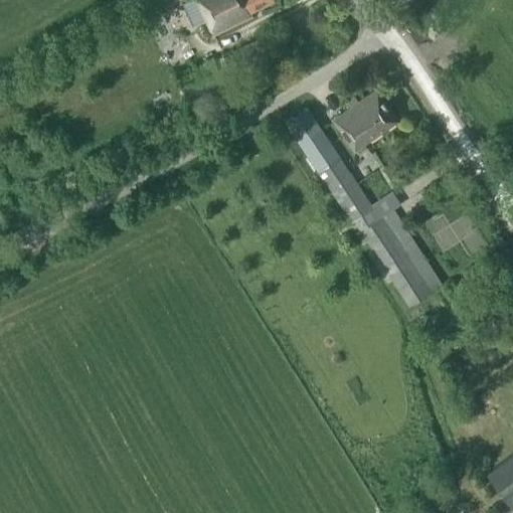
[(190,0),(163,0),(169,11),(191,1),(190,0)]
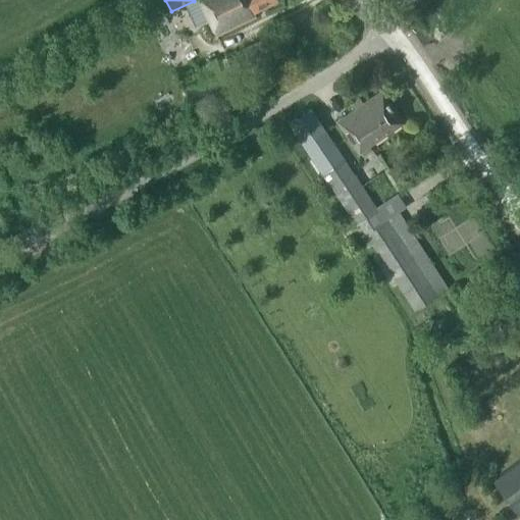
[(200,0),(218,37),(257,18),(255,13),(281,1),(280,0),(200,0)]
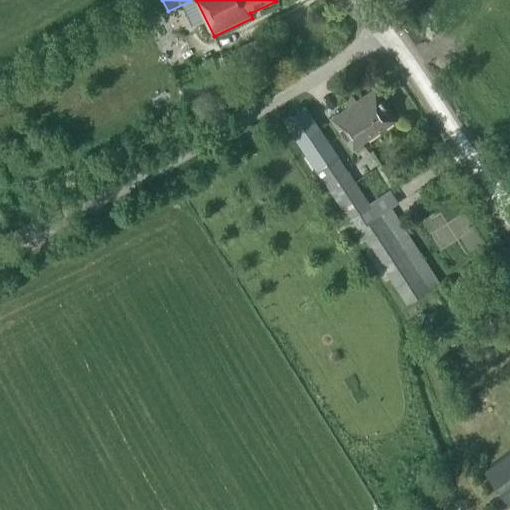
[(94,54),(89,44),(78,50),(83,59),(94,54)]
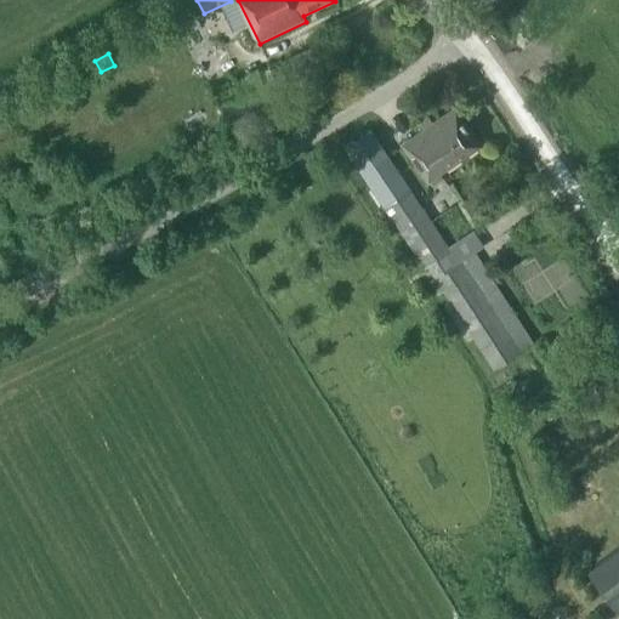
[(455,109),(403,147),(429,185),(481,147),(455,109)]
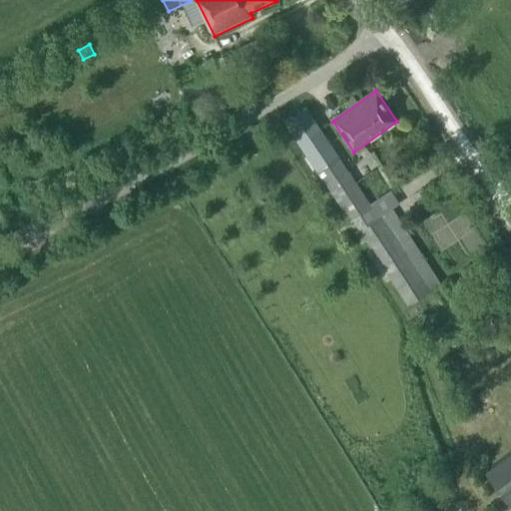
[(374,209),(373,209),(307,109),(286,123),(352,223),(355,221),(361,230),(356,233),(364,246),(368,241),(379,261),(375,264),(387,283),(392,280),(408,304),(440,284),(393,210),(380,218),(374,209)]
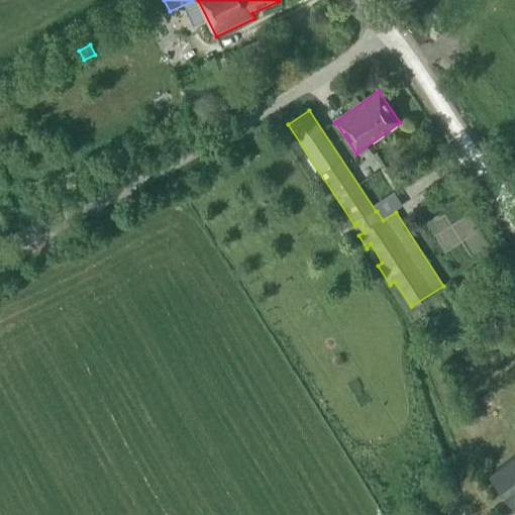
[(359,181),(376,205),(395,193),(379,169),(359,181)]
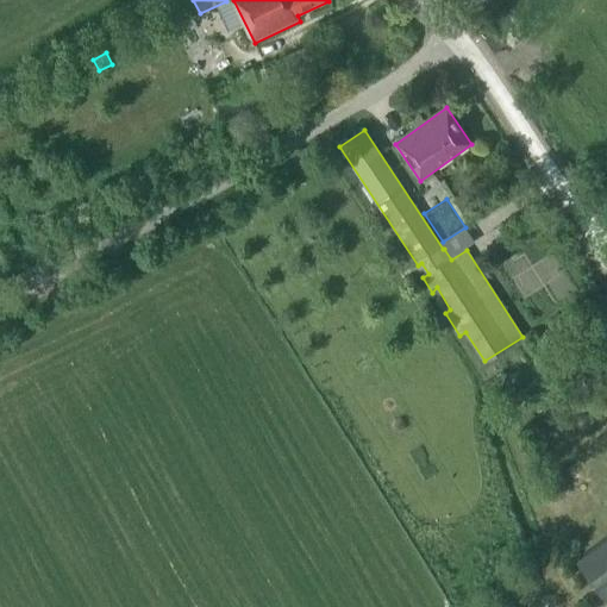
[(606,540),(580,561),(606,596),(606,540)]
